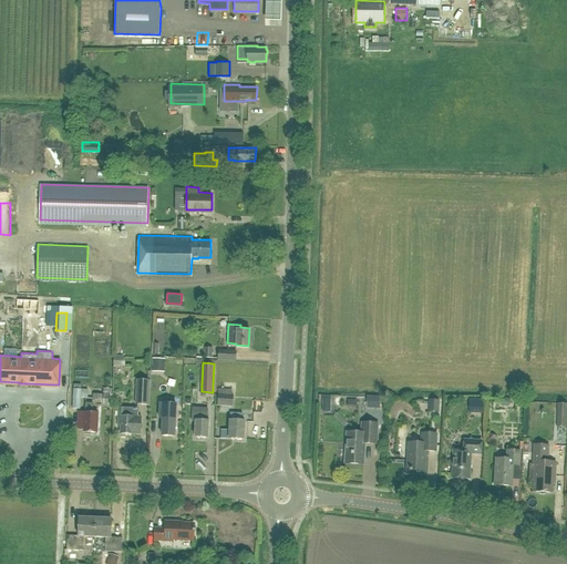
[(146,391),(147,387),(147,379),(137,378),(137,390),(136,390),(136,406),(147,407),(147,391),(146,391)]
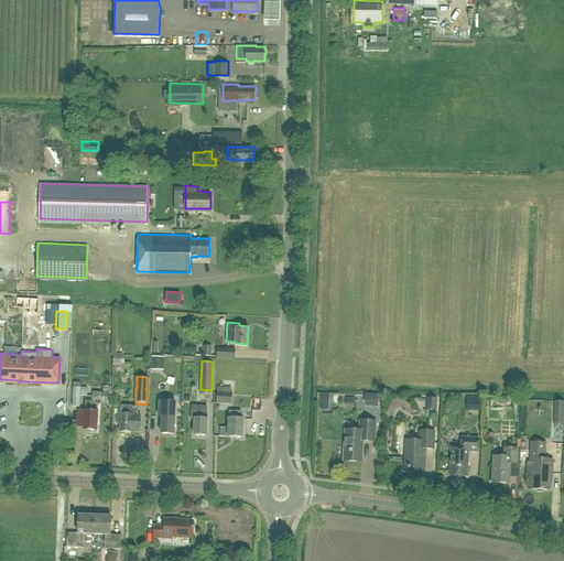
[(86,392),(87,386),(73,385),(72,403),(79,403),(79,392),(86,392)]
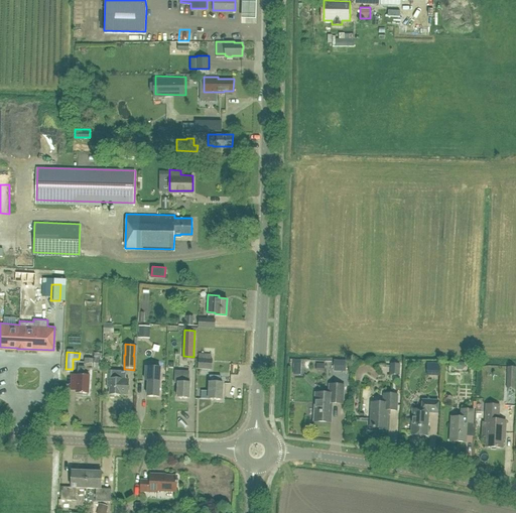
[(200,352),(199,360),(199,367),(212,368),(212,357),(211,357),(211,352),(200,352)]
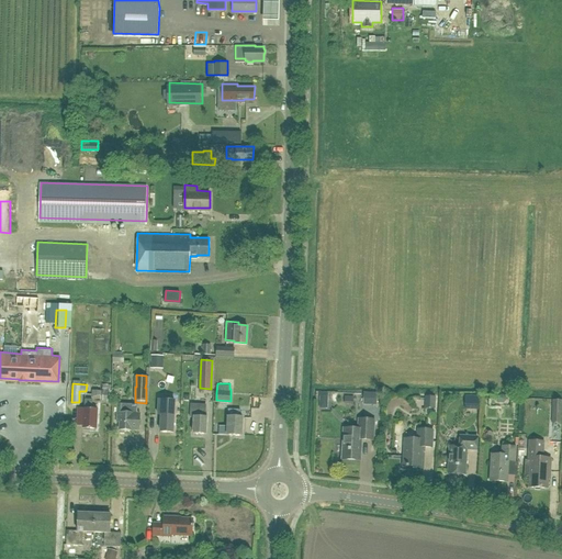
[(187,397),(199,395),(199,387),(186,387),(187,397)]
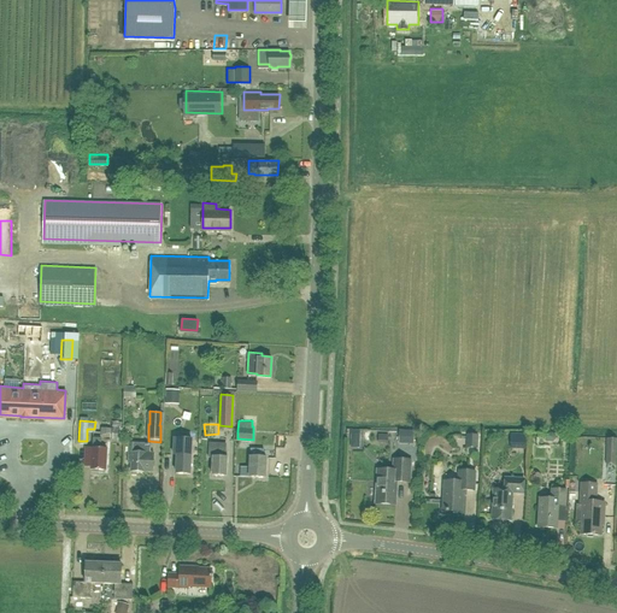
[(477,446),(479,431),(466,430),(466,444),(477,446)]
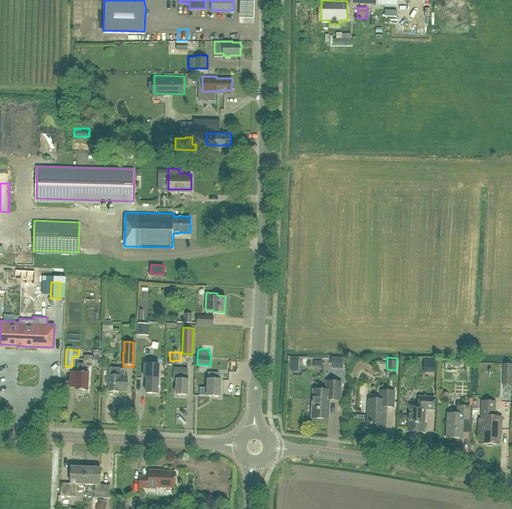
[(215,366),(226,367),(226,359),(215,358),(215,366)]
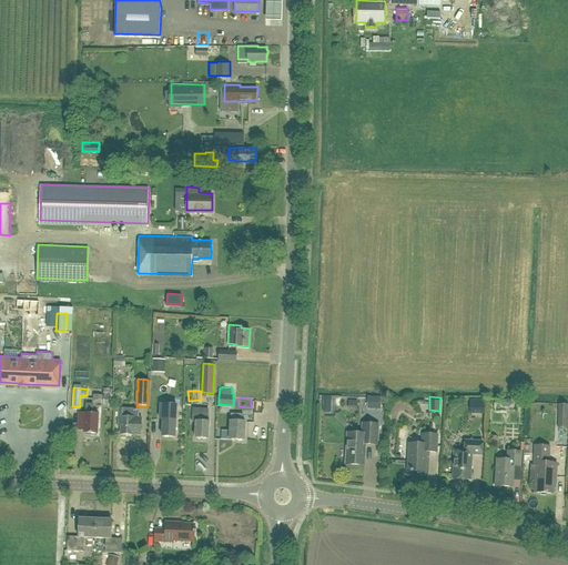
[(98,431),(99,412),(92,411),(93,402),(85,402),(85,411),(79,411),(78,419),(84,419),(83,431),(98,431)]
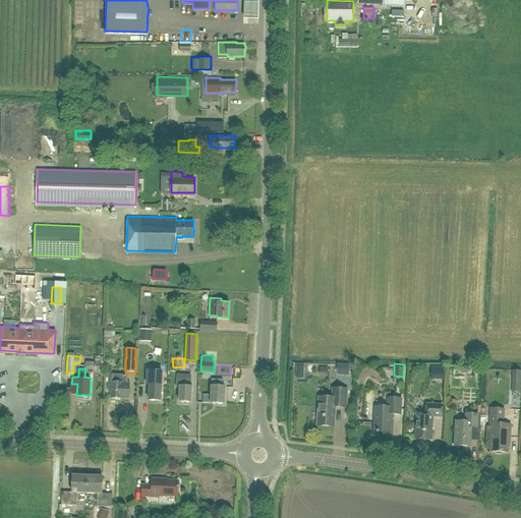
[(160,399),(161,383),(162,369),(147,368),(146,382),(150,382),(149,398),(160,399)]
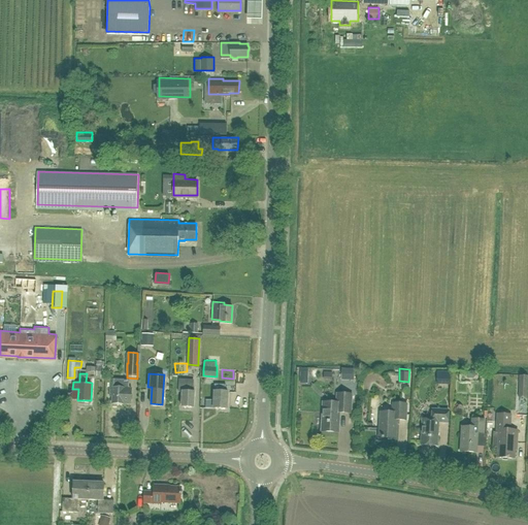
[(527,373),(519,373),(518,396),(527,396),(527,374),(527,373)]
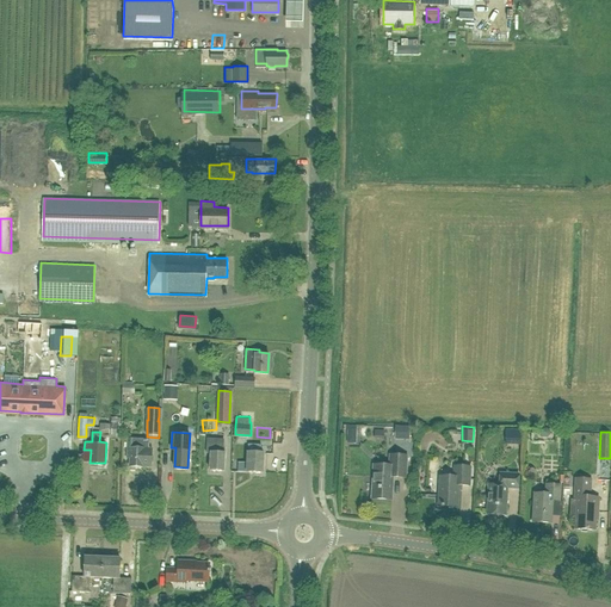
[(152,446),(149,446),(149,438),(143,437),(128,435),(127,456),(130,456),(129,464),(152,465),(152,446)]
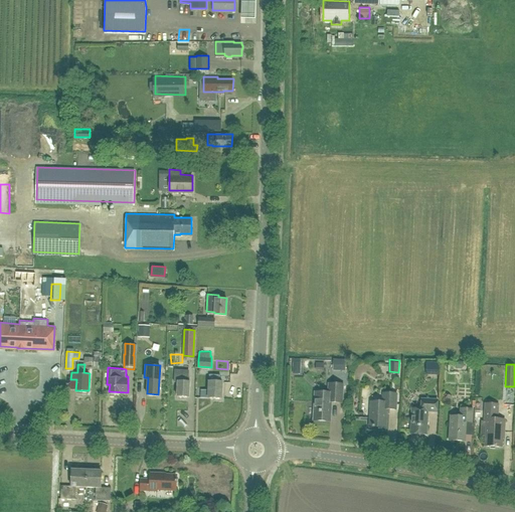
[(189,395),(189,380),(185,380),(185,371),(178,370),(178,379),(177,394),(189,395)]
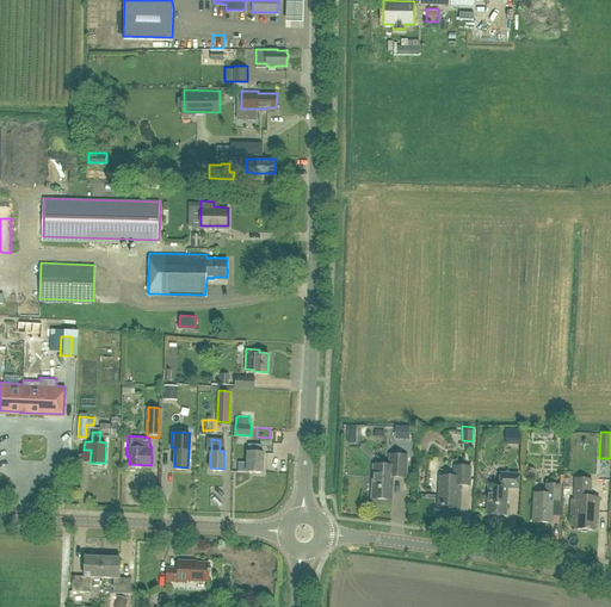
[(263,471),(264,451),(261,451),(261,443),(248,443),(248,450),(247,470),(263,471)]
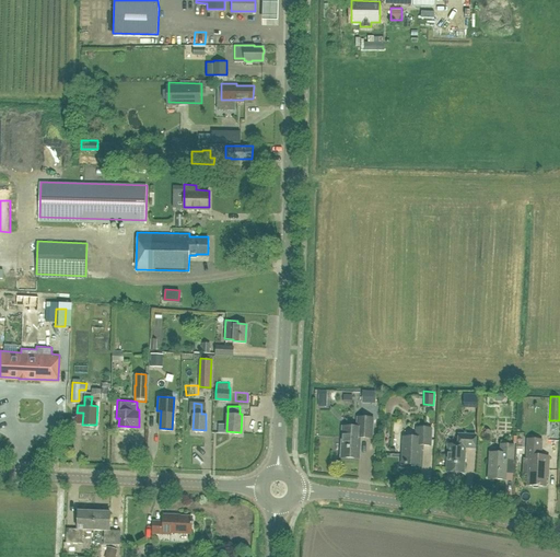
[(372,436),(372,417),(358,416),(357,426),(342,425),(341,454),(359,455),(360,439),(359,439),(359,434),(372,436)]
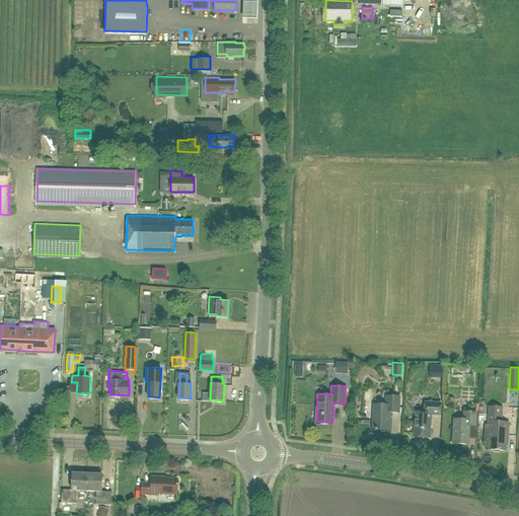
[(398,411),(399,394),(386,393),(385,403),(373,402),(372,428),(377,429),(377,428),(388,429),(389,411),(398,411)]
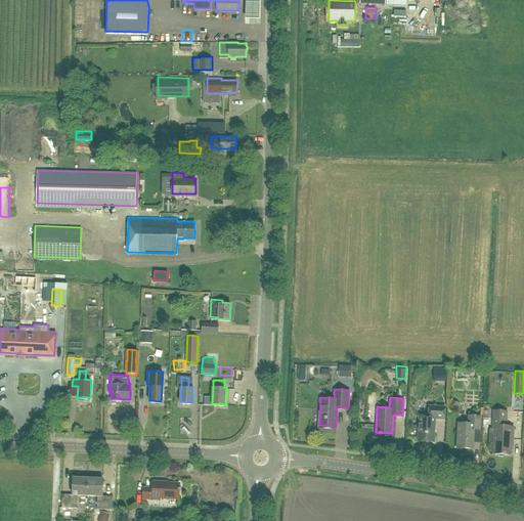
[(444,417),(445,404),(429,403),(428,414),(419,414),(418,439),(434,440),(435,417),(444,417)]
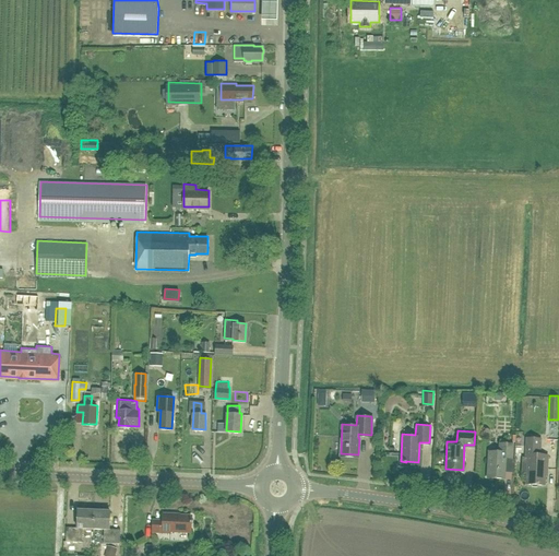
[(59,434),(47,434),(47,447),(59,446),(59,434)]
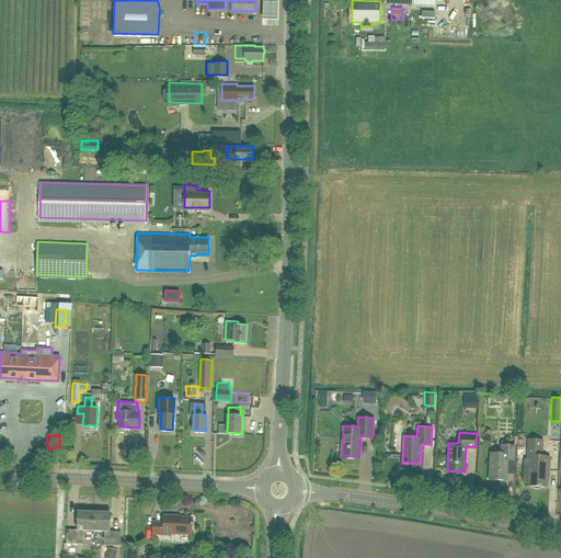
[(549,470),(549,455),(541,455),(542,439),(528,437),(527,457),(529,457),(528,484),(546,485),(547,470),(549,470)]
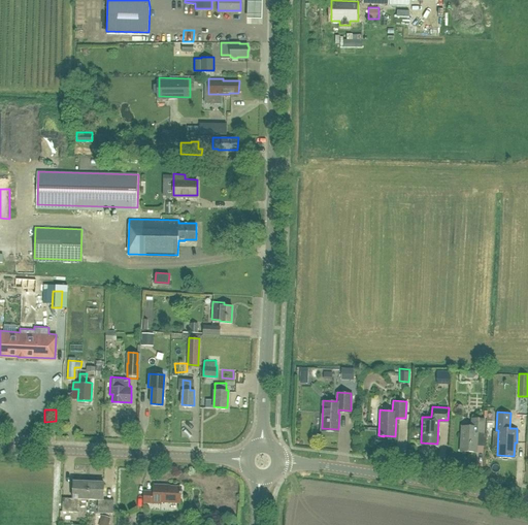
[(484,432),(485,419),(471,418),(471,426),(462,425),(461,450),(476,451),(479,431),(484,432)]
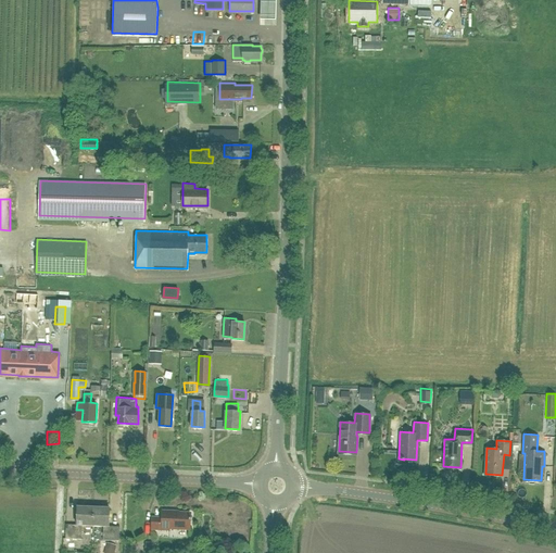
[(81,524),(92,524),(93,506),(77,505),(76,523),(66,523),(65,537),(81,537),(81,524)]
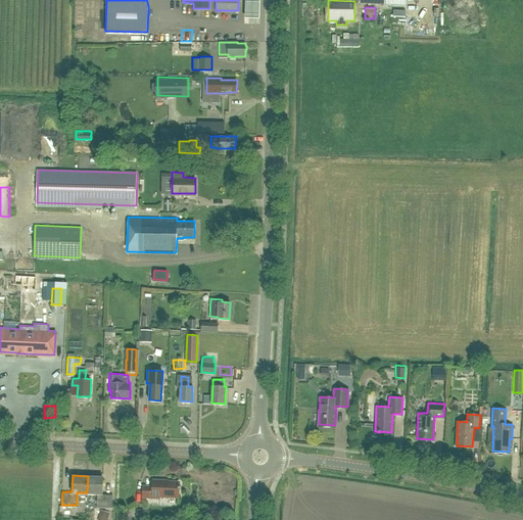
[(88,476),(87,492),(97,493),(96,506),(111,507),(112,493),(102,493),(103,476),(88,476)]
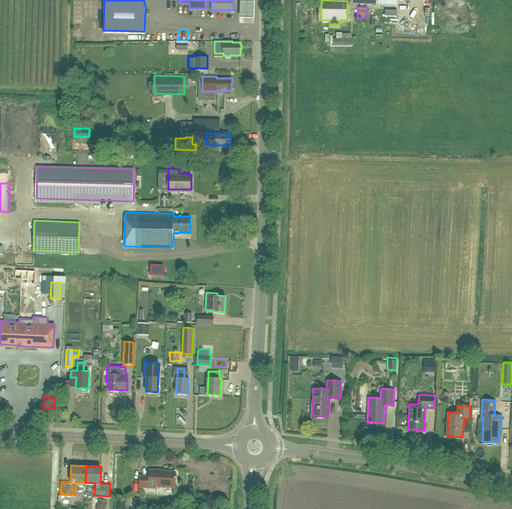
[(175,478),(175,476),(175,470),(160,470),(160,469),(149,468),(149,475),(140,474),(139,485),(156,486),(156,485),(174,485),(175,478)]
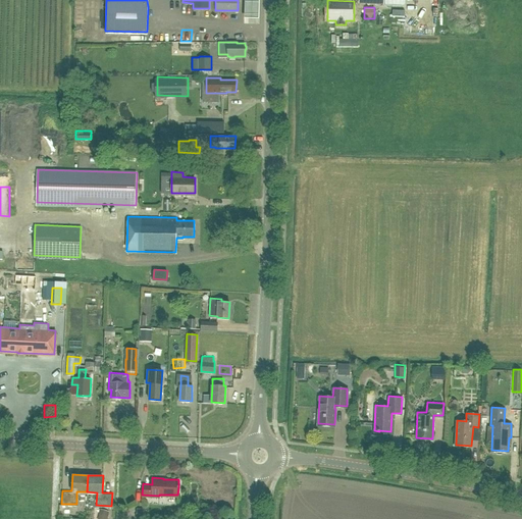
[(100,507),(97,518),(102,518),(106,518),(109,509),(100,507)]
